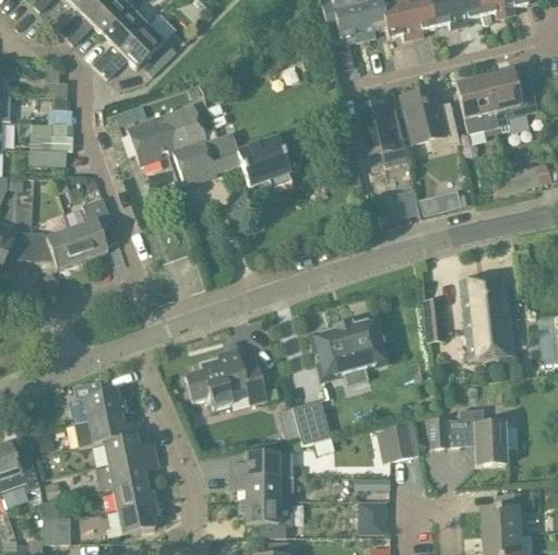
[(37,0),(33,4),(39,11),(50,0),(69,0),(70,1),(71,0),(37,0)]
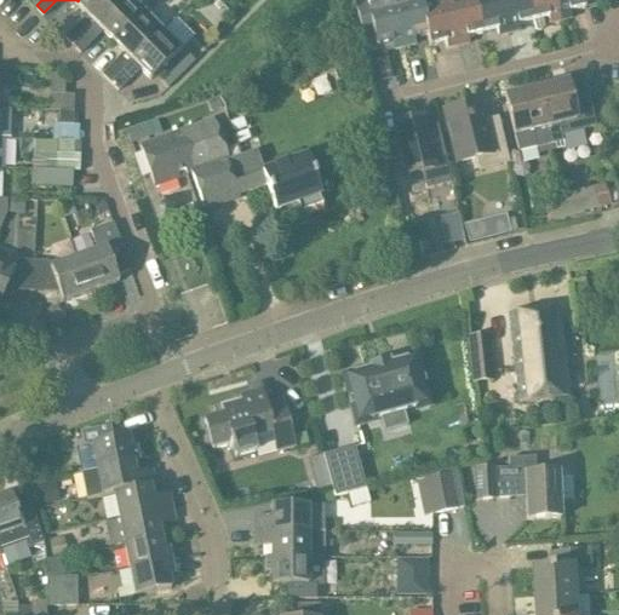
[(79,0),(78,1),(89,12),(66,34),(74,42),(80,35),(96,19),(115,0),(79,0)]
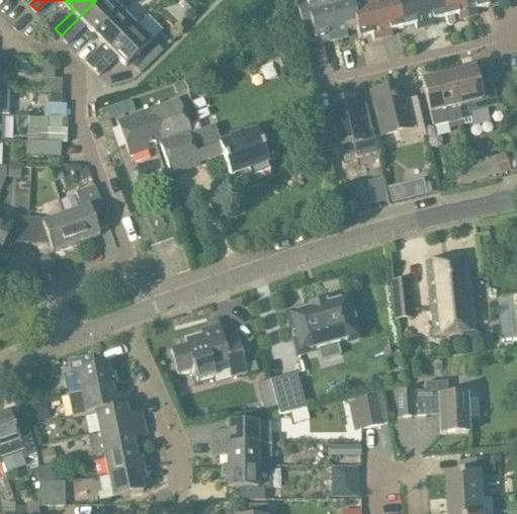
[(96,0),(80,16),(67,29),(73,35),(86,22),(95,32),(122,6),(116,0),(96,0)]
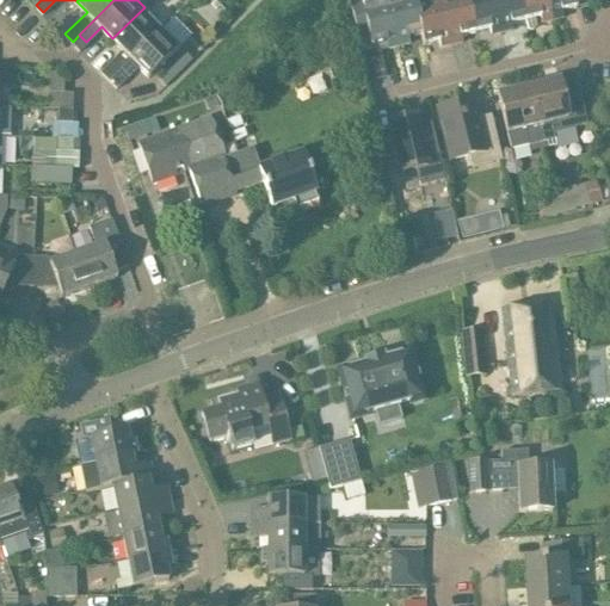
[(400,43),(388,0),(356,0),(351,1),(359,36),(369,33),(371,43),(387,39),(388,45),(400,43)]
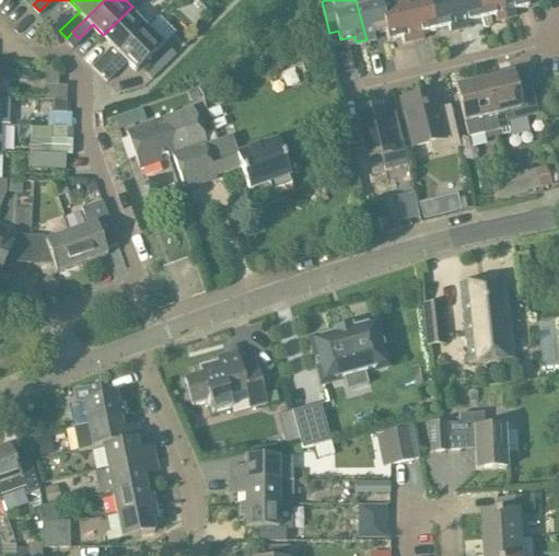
[(356,0),(367,39),(376,36),(375,31),(386,29),(387,27),(381,0),(356,0)]
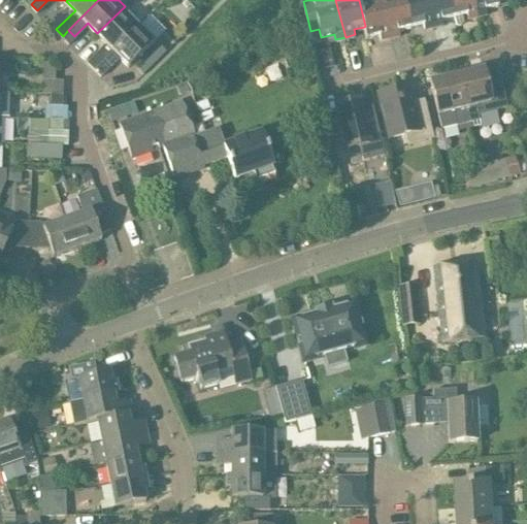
[(391,36),(382,0),(359,0),(365,26),(364,27),(366,36),(380,33),(381,38),(391,36)]
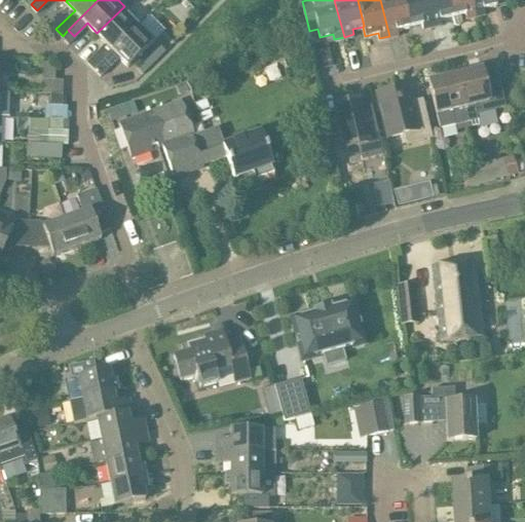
[(398,28),(410,25),(403,0),(380,0),(389,36),(399,33),(398,28)]
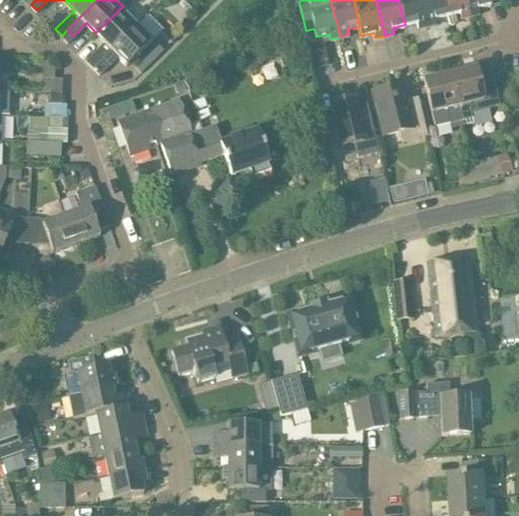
[(398,0),(405,24),(417,22),(418,27),(428,24),(422,0),(398,0)]
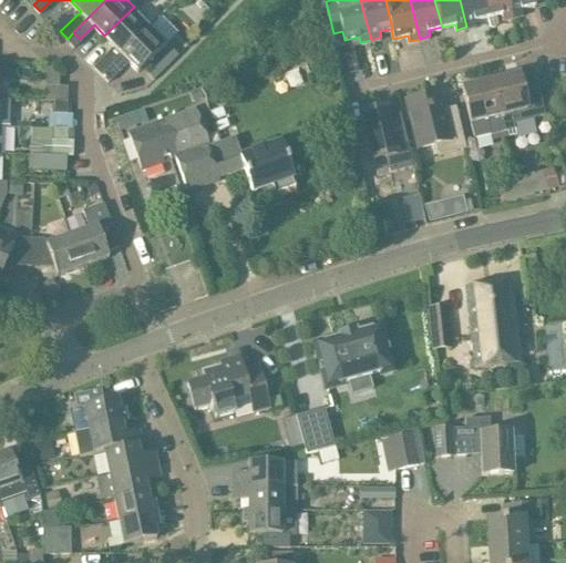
[(460,0),(466,27),(477,24),(476,19),(489,16),(484,0),(460,0)]
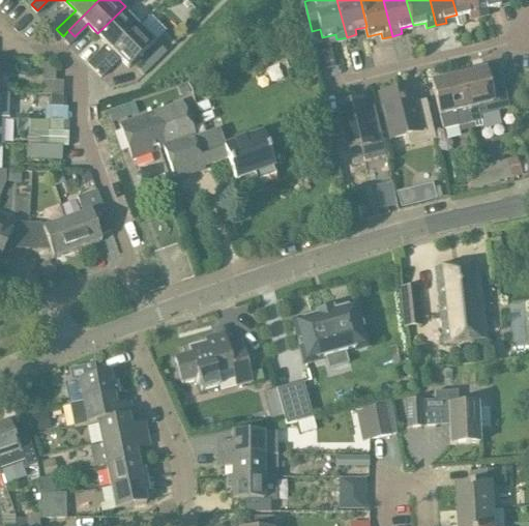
[(479,15),(475,0),(452,0),(457,15),(458,20),(459,22),(461,23),(463,23),(465,21),(465,19),(463,13),(469,11),(470,17),(479,15)]
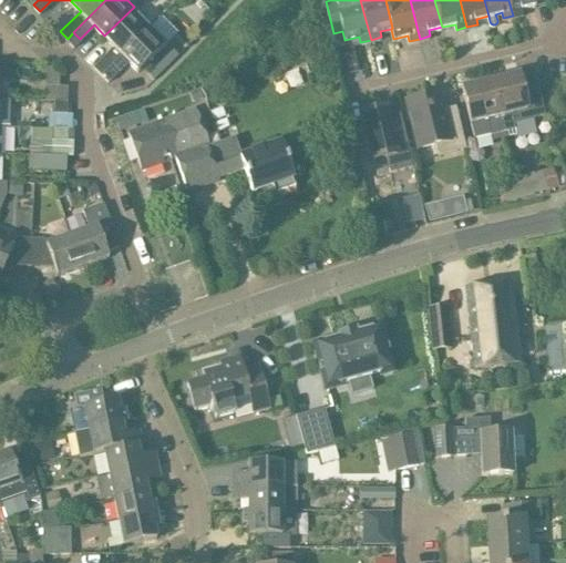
[(508,0),(513,16),(524,13),(523,8),(536,4),(536,3),(549,1),(549,0),(508,0)]
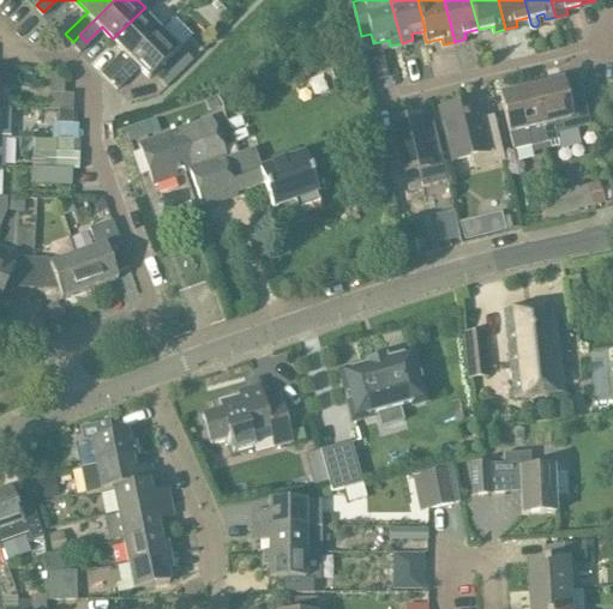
[(145,7),(113,38),(125,49),(103,71),(110,79),(116,72),(116,71),(127,60),(127,61),(132,56),(163,25),(145,7)]
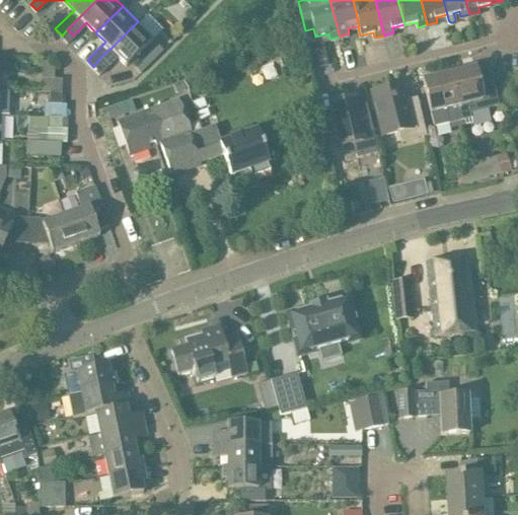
[(138,21),(112,48),(127,64),(154,38),(138,21)]
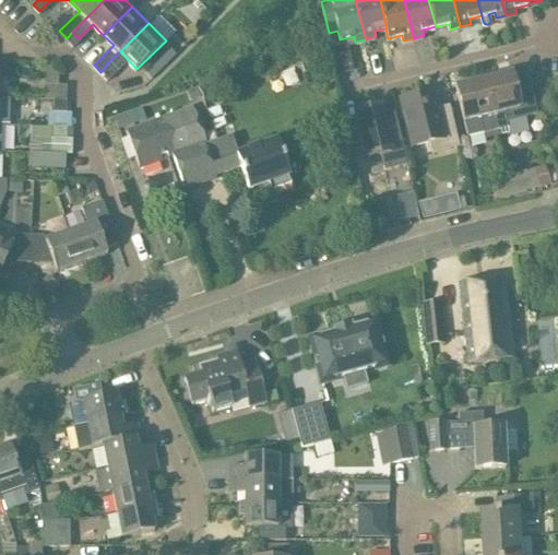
[(122,62),(116,56),(116,55),(106,65),(106,66),(113,72),(122,62)]
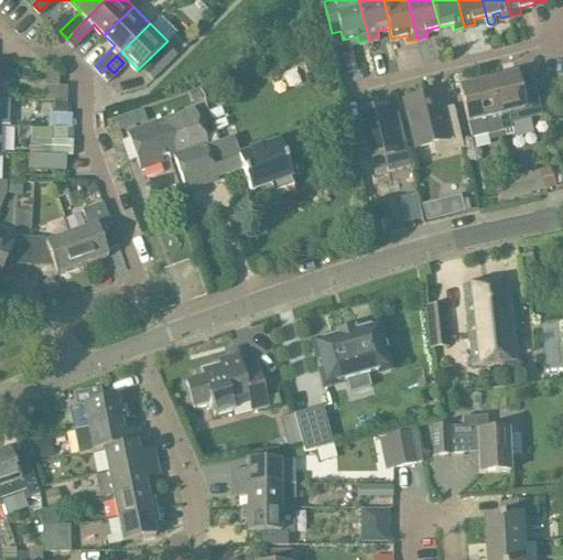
[(260,65),(264,77),(280,71),(275,60),(260,65)]
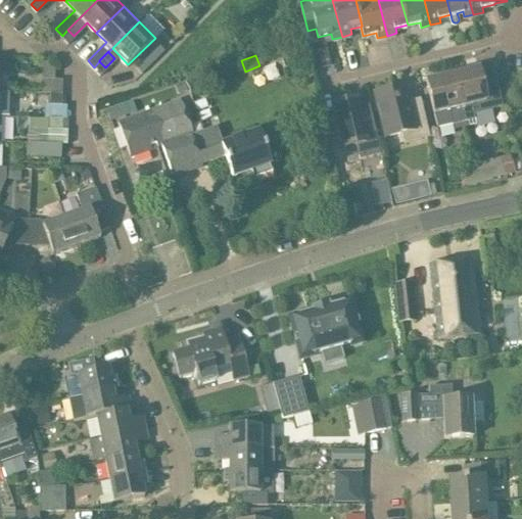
[(44,63),(44,76),(56,77),(56,64),(44,63)]
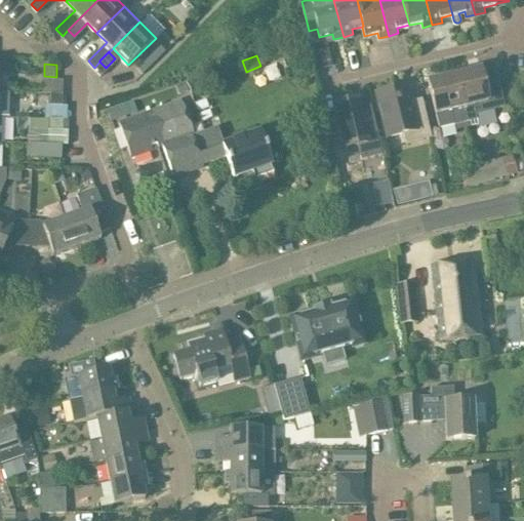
[(454,72),(466,119),(493,112),(495,109),(494,107),(505,104),(497,73),(483,77),(480,66),(454,72)]
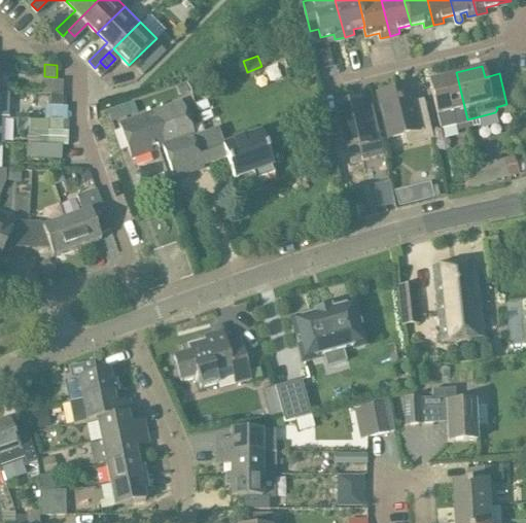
[(456,72),(430,79),(442,126),(457,123),(467,119),(456,72)]
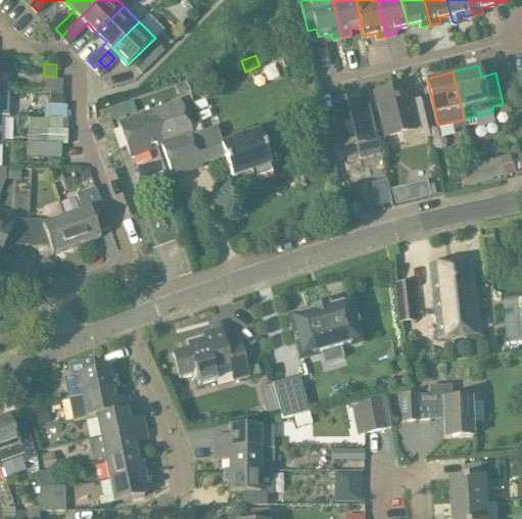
[(185,80),(176,83),(179,92),(188,89),(185,80)]
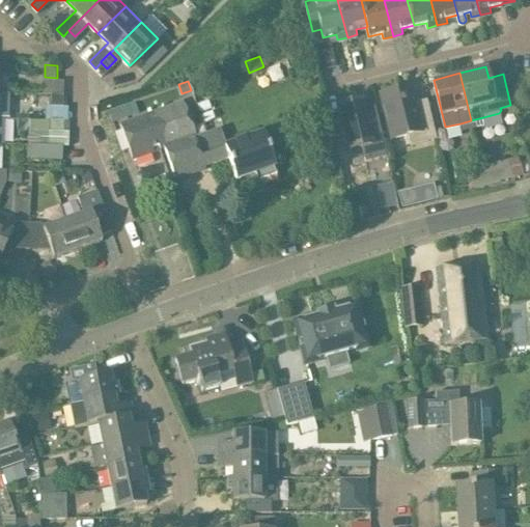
[(411,142),(437,136),(427,96),(414,100),(411,85),(382,91),(393,136),(409,133),(411,142)]
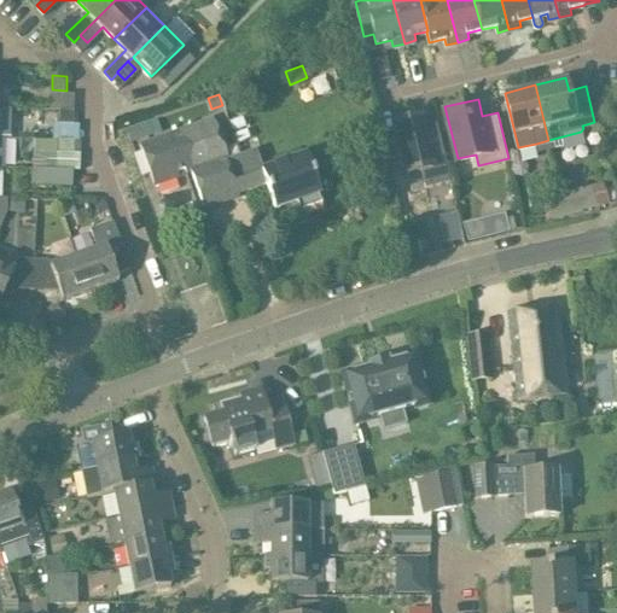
[(60,121),(74,121),(75,106),(60,105),(60,121)]
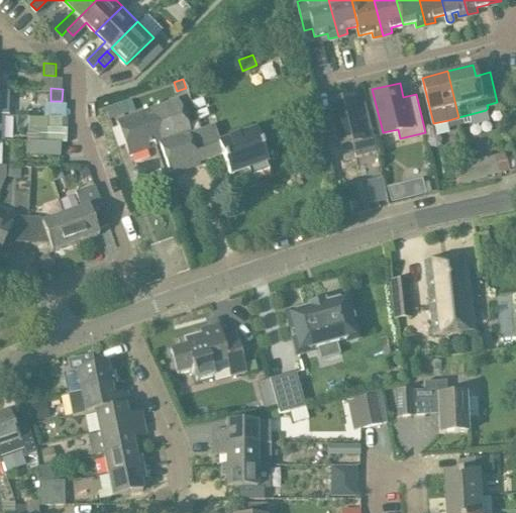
[(334,99),(330,100),(341,142),(352,140),(355,155),(378,149),(370,119),(358,122),(351,94),(347,95),(346,93),(334,96),(334,99)]
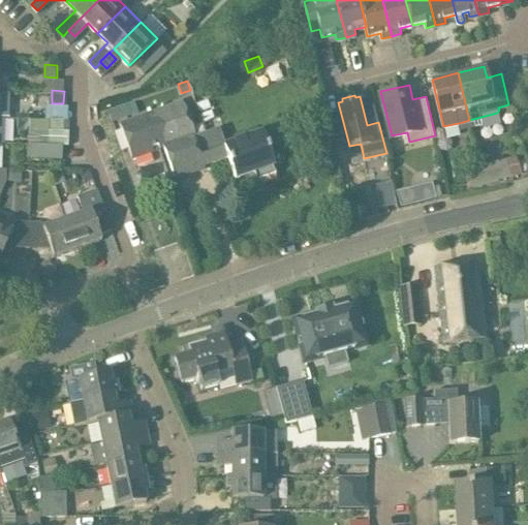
[(163,143),(176,177),(206,166),(204,162),(227,154),(236,177),(254,171),(257,178),(276,171),(274,163),(275,163),(262,130),(225,144),(219,126),(196,134),(183,98),(120,121),(132,154),(163,143)]
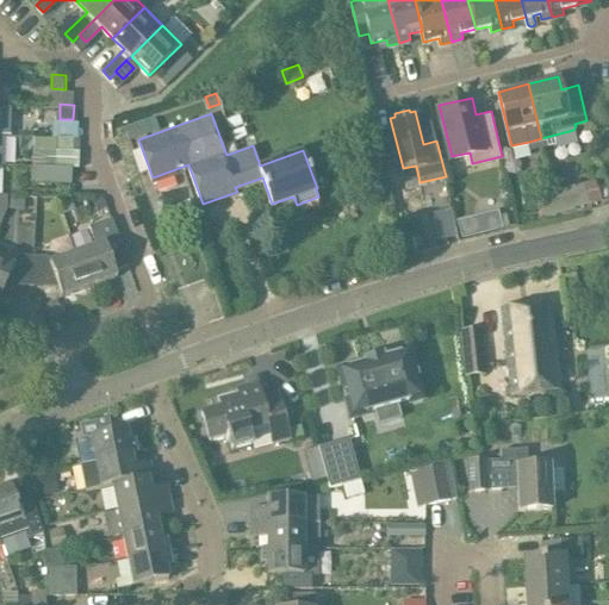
[(148,130),(143,118),(125,125),(129,136),(148,130)]
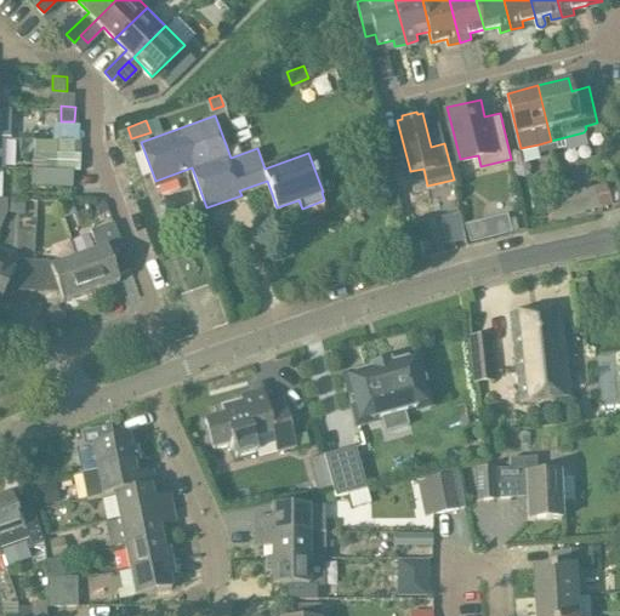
[(81,152),(60,152),(60,136),(53,136),(53,137),(39,137),(39,149),(34,153),(33,166),(60,167),(74,167),(80,167),(81,152)]
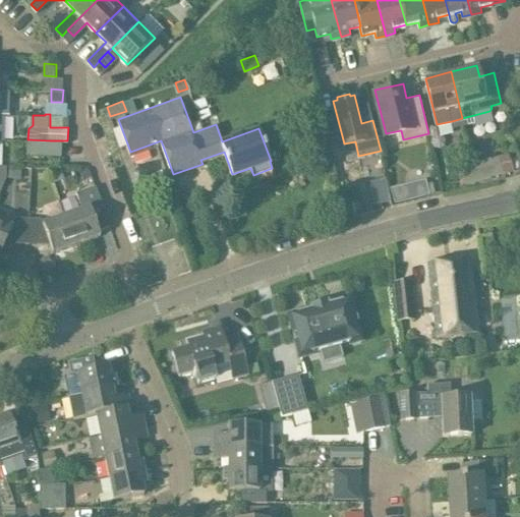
[(61,155),(62,140),(50,140),(27,139),(27,153),(61,155)]
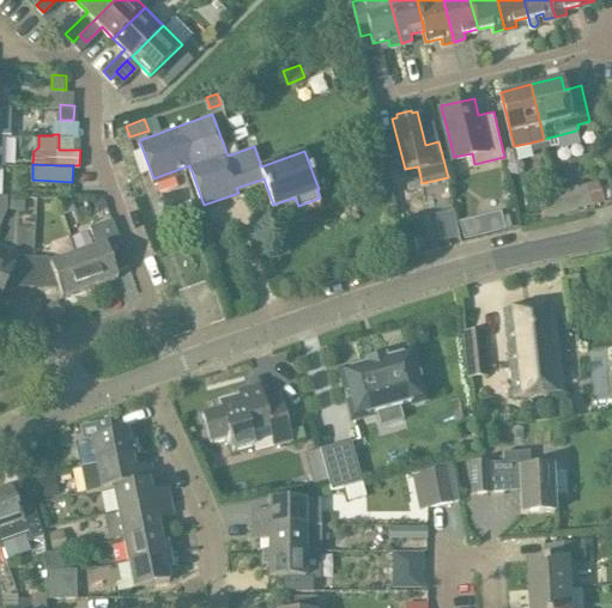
[(545,190),(550,212),(606,199),(601,178),(545,190)]
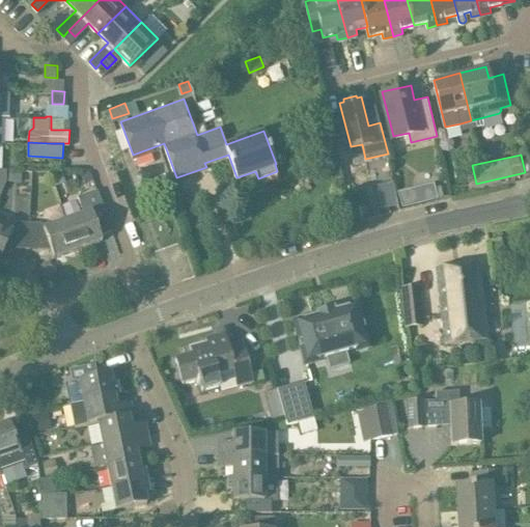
[(22,169),(8,170),(8,179),(22,179),(22,169)]
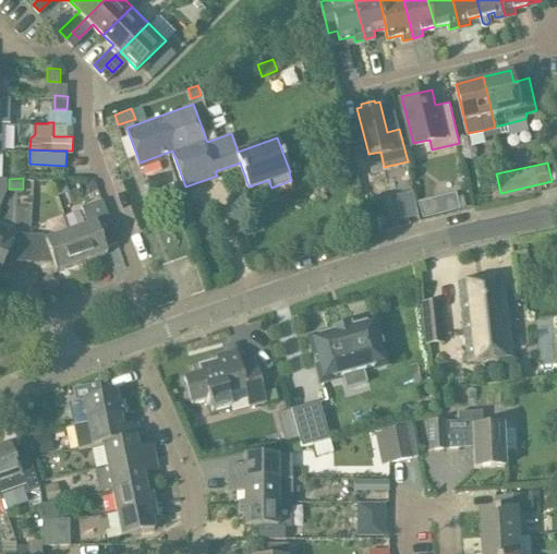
[(424,187),(399,191),(404,215),(428,209),(424,187)]
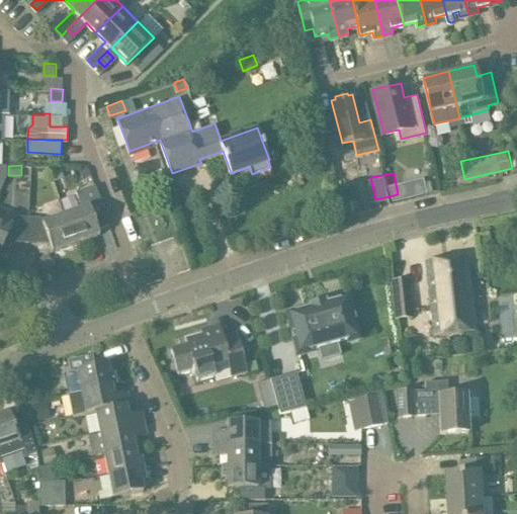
[(423,176),(410,179),(414,195),(427,191),(425,180),(423,176)]
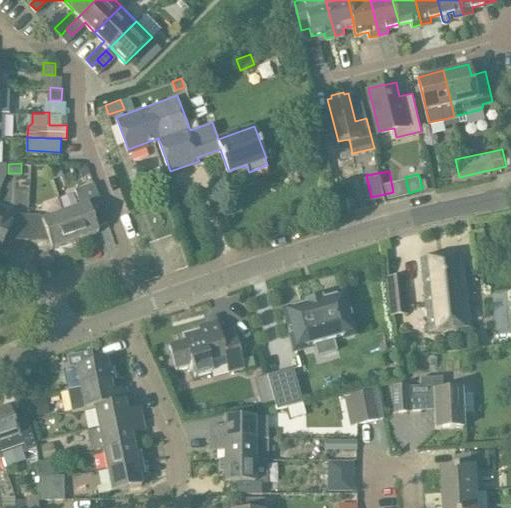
[(75,238),(99,229),(95,219),(106,215),(95,181),(76,188),(81,203),(65,209),(75,238)]
